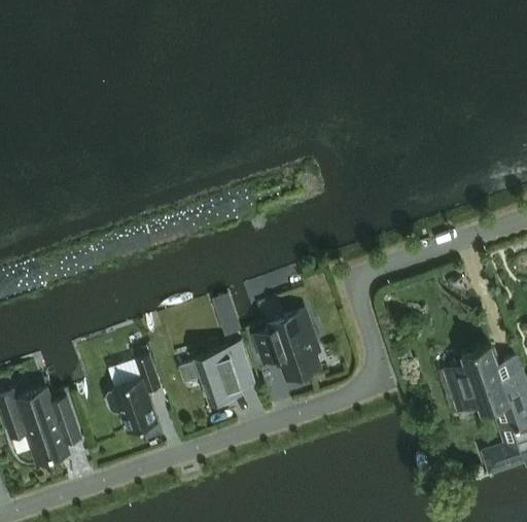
[(318,369),(313,354),(319,352),(306,312),(285,320),(287,326),(255,337),(264,363),(276,359),(278,367),(284,364),(289,378),(318,369)]
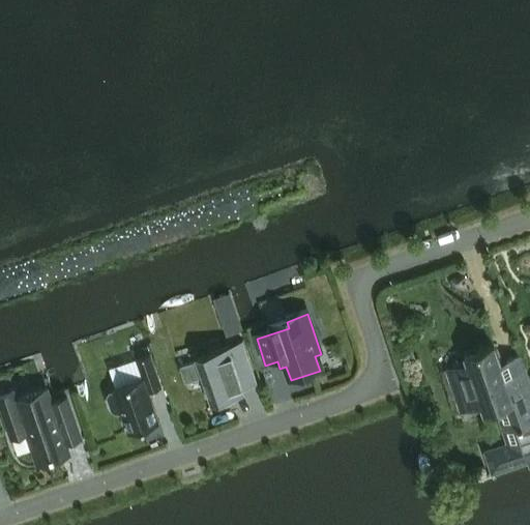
[(258,388),(256,383),(242,345),(212,356),(214,360),(179,373),(185,388),(202,383),(210,409),(245,397),(244,392),(258,388)]
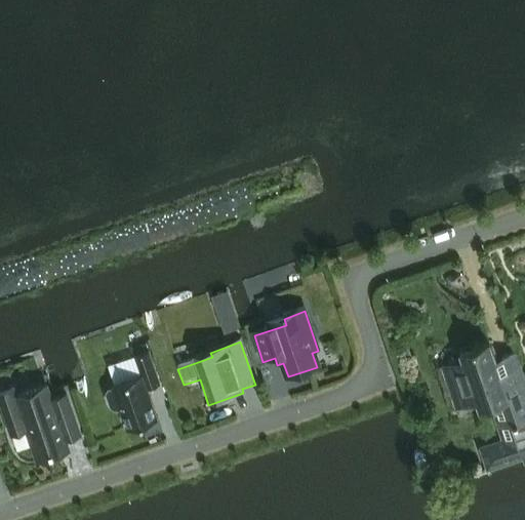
[(466,371),(446,378),(452,399),(473,393),(479,412),(501,405),(510,429),(512,428),(513,428),(514,431),(520,429),(518,426),(524,423),(524,384),(520,369),(499,375),(489,344),(479,348),(479,346),(473,348),(473,350),(459,354),(466,371)]
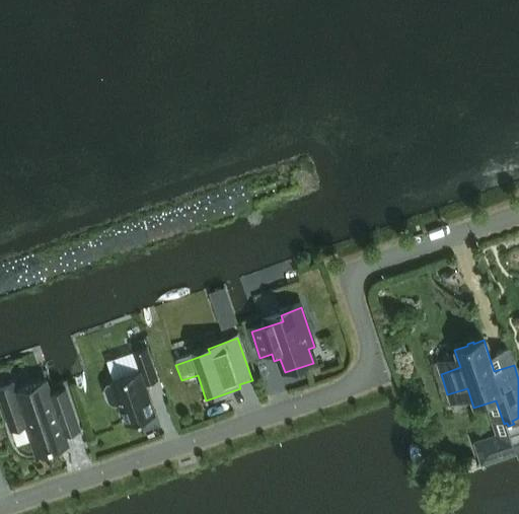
[(158,382),(147,350),(133,355),(140,373),(110,384),(112,386),(107,387),(104,392),(109,406),(115,408),(119,407),(125,427),(156,417),(146,387),(158,382)]
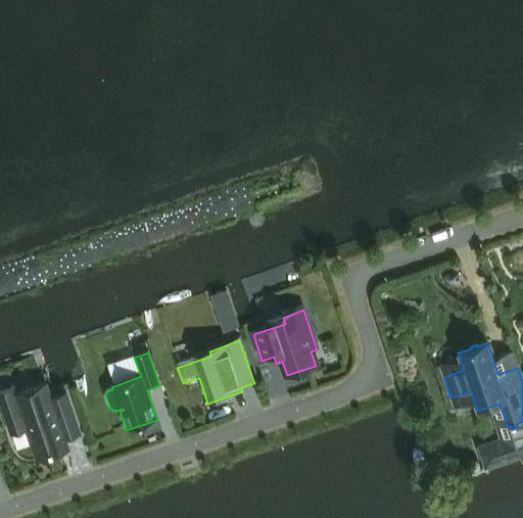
[(53,401),(47,385),(16,395),(14,387),(0,391),(0,404),(11,436),(26,431),(37,461),(67,451),(63,439),(79,434),(65,396),(53,401)]
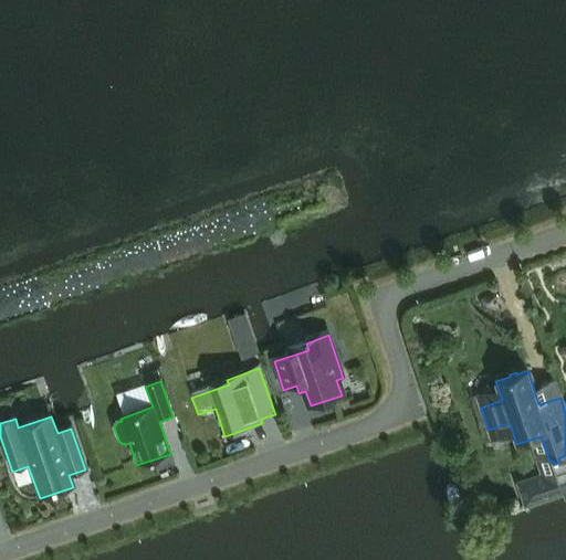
[(541,477),(516,486),(525,510),(564,497),(555,473),(541,477)]
